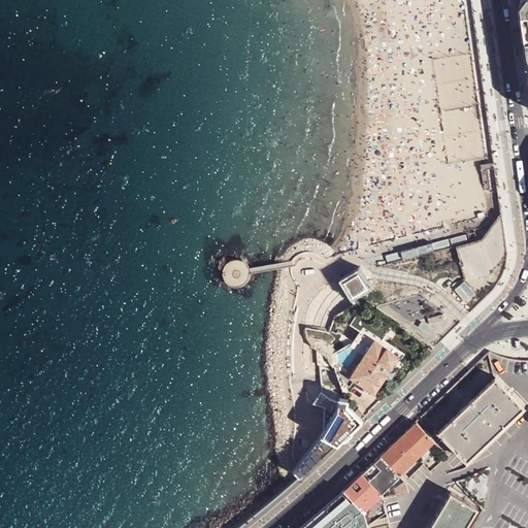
[(481,240),(490,276),(508,254),(502,215),(501,215),(481,240)]
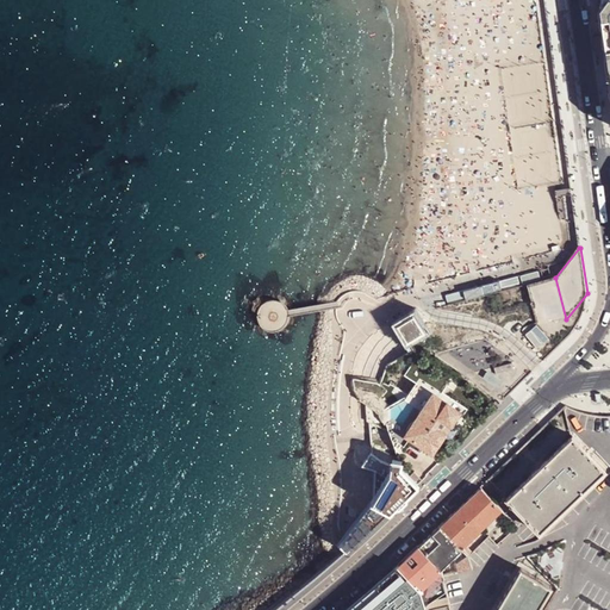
[(449,303),(542,280),(539,271),(447,293),(449,303)]
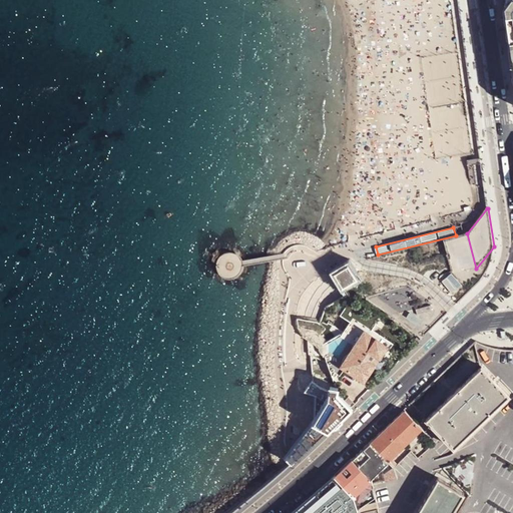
[(476,269),(467,233),(444,239),(448,253),(447,254),(450,267),(452,273),(476,269)]
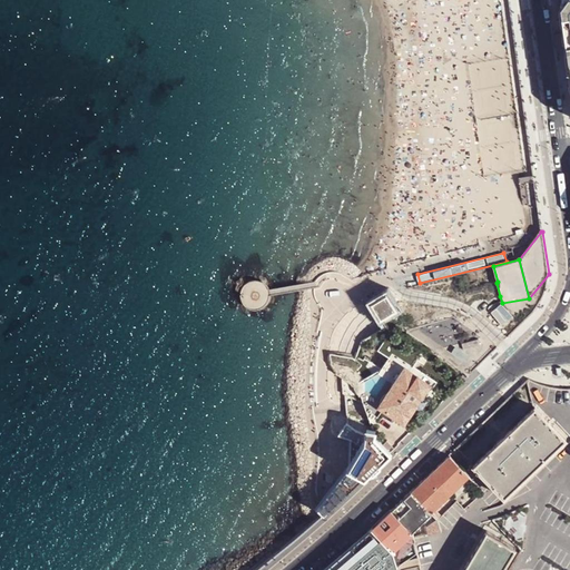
[(371,304),(382,321),(397,310),(386,293),(371,304)]
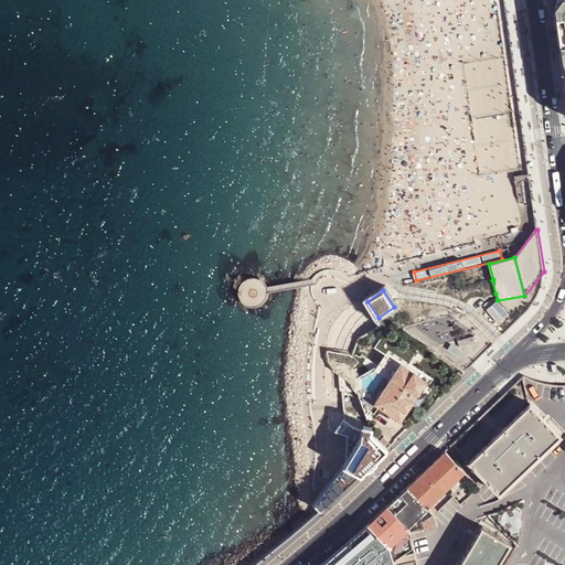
[(392,348),(383,337),(375,347),(386,355),(392,348)]
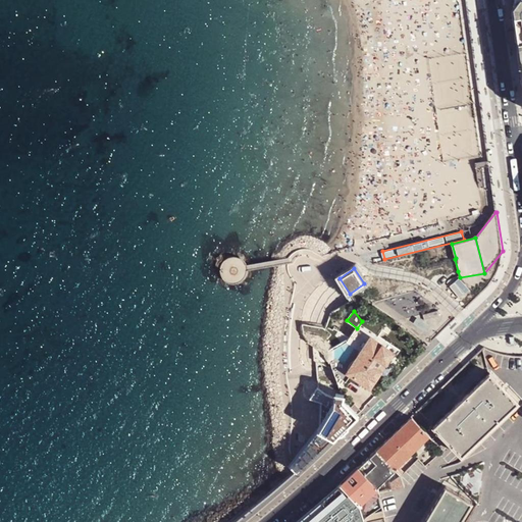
[(349,372),(371,386),(381,371),(386,363),(388,360),(392,356),(395,352),(373,336),(349,372)]
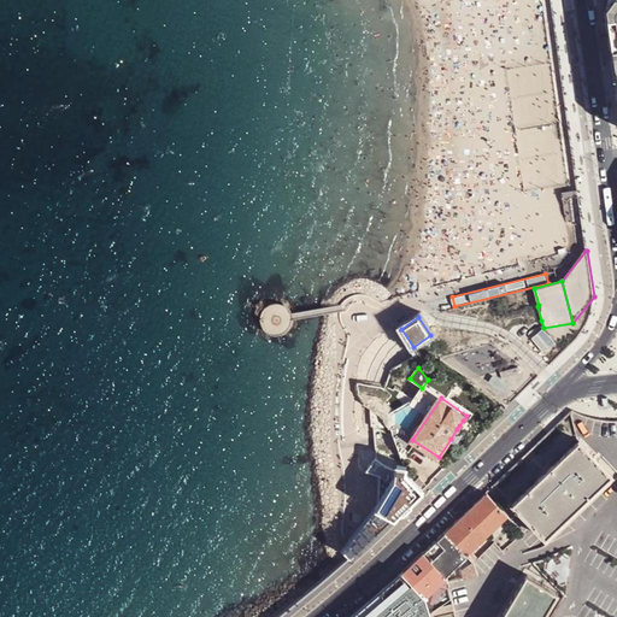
[(371,424),(388,434),(391,430),(370,411),(371,424)]
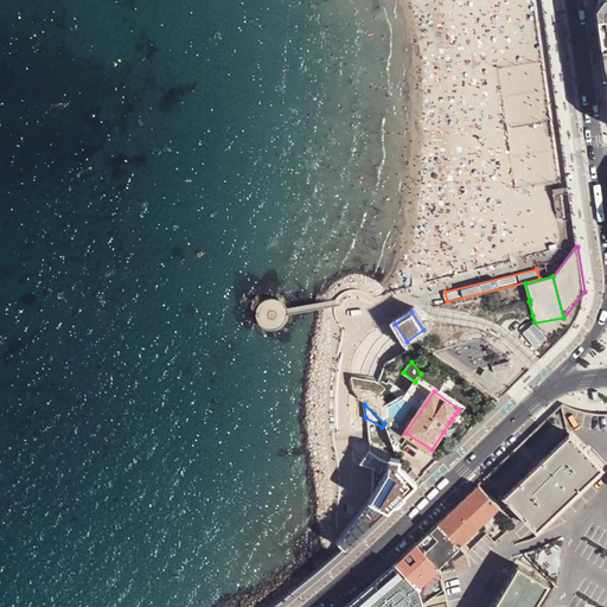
[(443,432),(449,435),(455,426),(449,422),(443,432)]
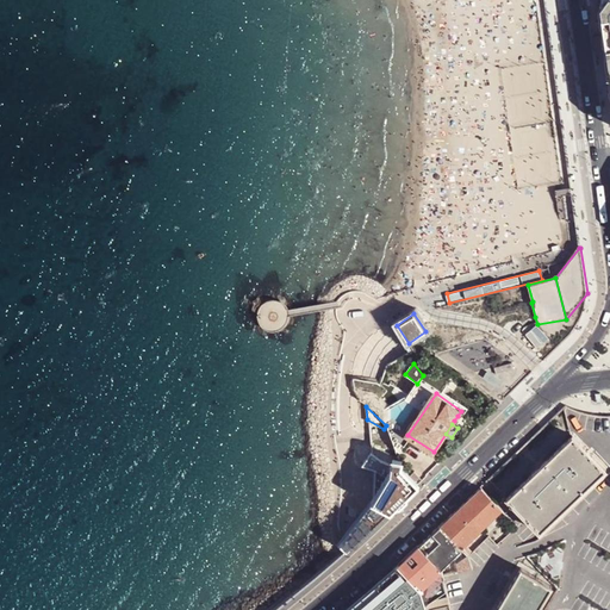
[(541,533),(607,470),(574,436),(509,498),(515,505),(541,533)]
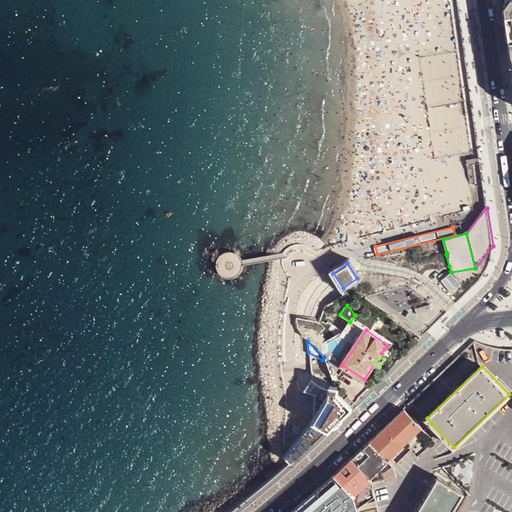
[(313,421),(328,429),(350,407),(336,393),(337,384),(329,384),(330,389),(321,386),(315,381),(312,380),(305,391),(315,393),(313,421)]
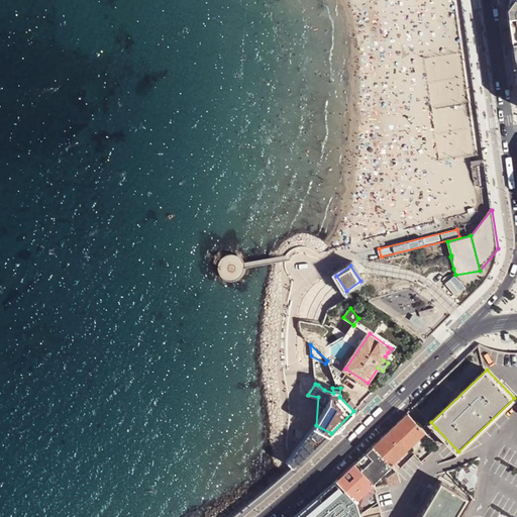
[(374,445),(392,464),(396,460),(426,432),(408,414),(385,436),(384,435),(374,445)]
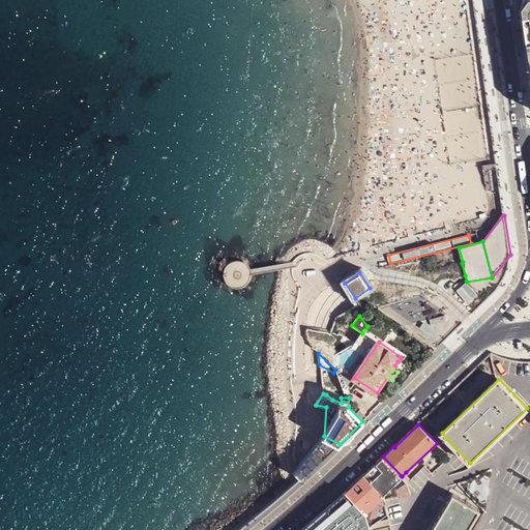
[(340,444),(324,436),(298,468),(295,472),(302,480),(340,444)]
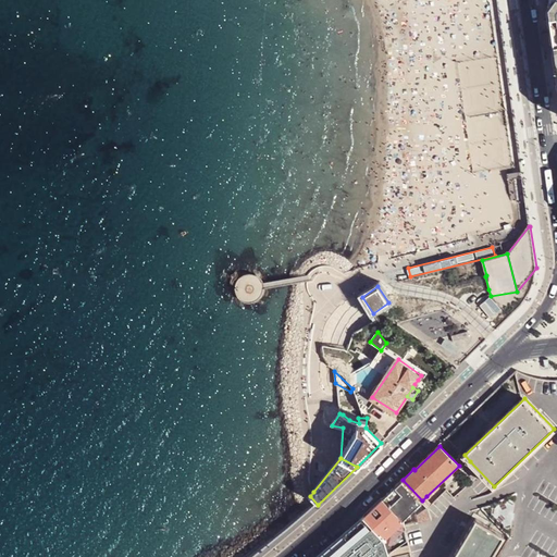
[(473,481),(470,477),(450,495),(455,499),(473,481)]
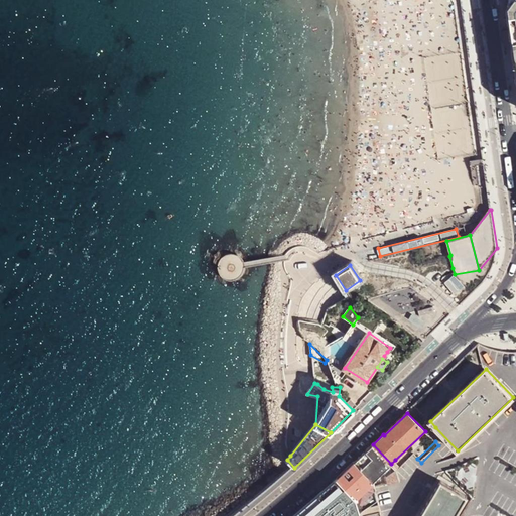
[(373,444),(355,462),(375,483),(385,473),(390,467),(392,465),(391,464),(373,444)]
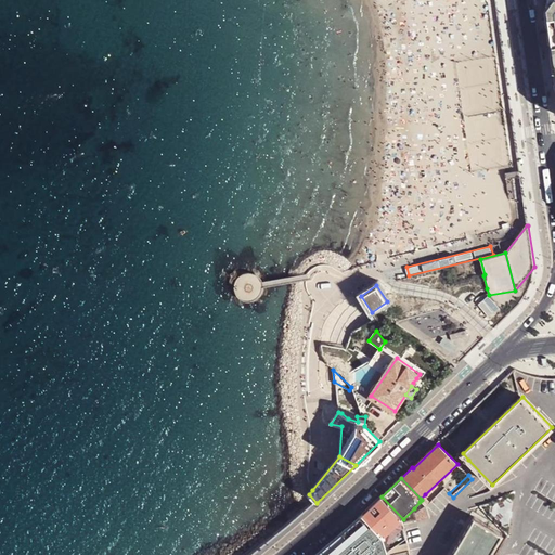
[(425,494),(421,499),(422,500),(427,505),(433,501),(425,494)]
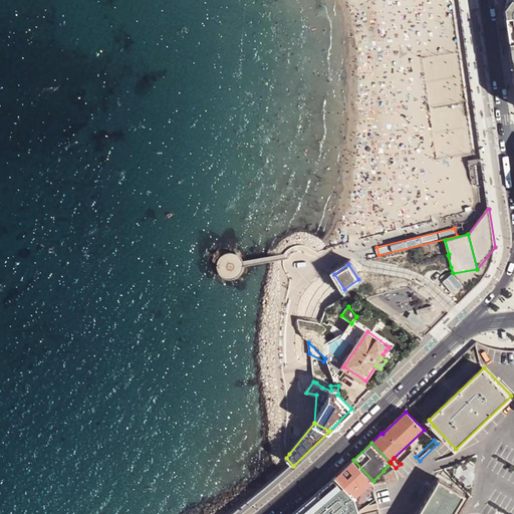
[(342,481),(357,496),(373,481),(353,460),(337,475),(342,481)]
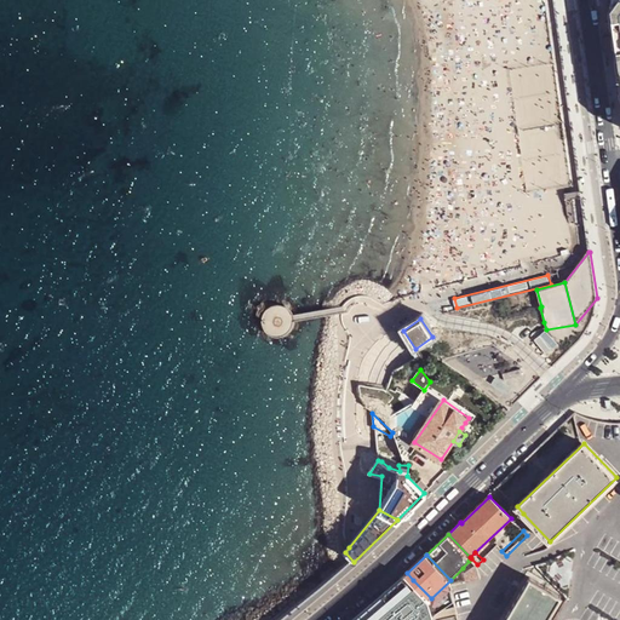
[(466,583),(481,578),(478,570),(477,564),(471,558),(469,561),(463,568),(466,572),(466,583)]
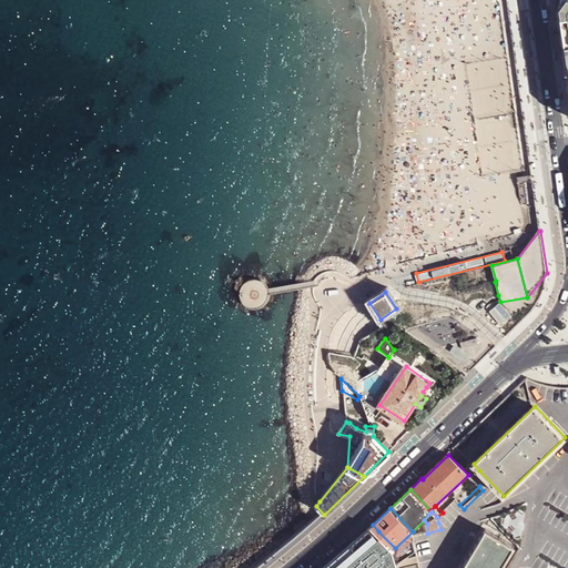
[(501,567),(515,546),(499,537),(495,534),(486,529),(469,557),(468,559),(463,567),(501,567)]
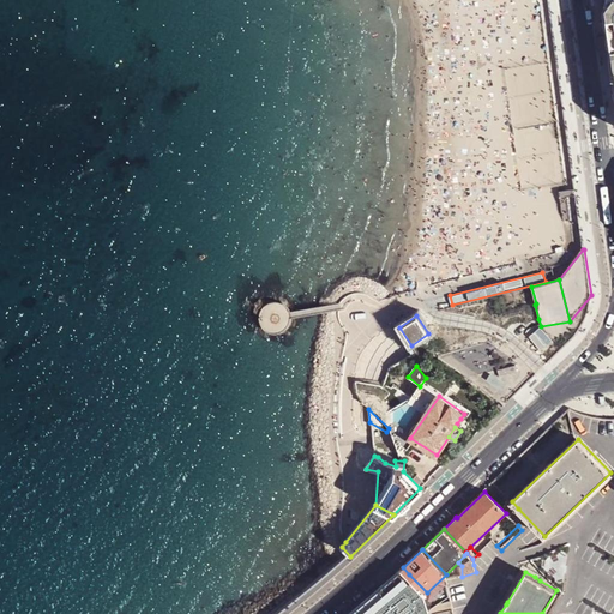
[(429,613),(433,612),(428,599),(427,593),(409,575),(363,613),(429,613)]
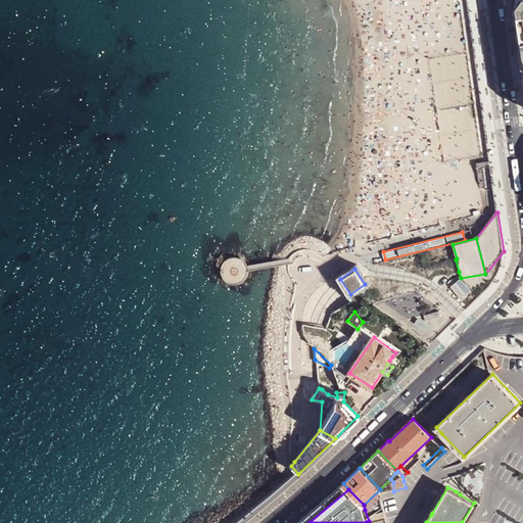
[(364,505),(365,510),(380,495),(380,489),(364,505)]
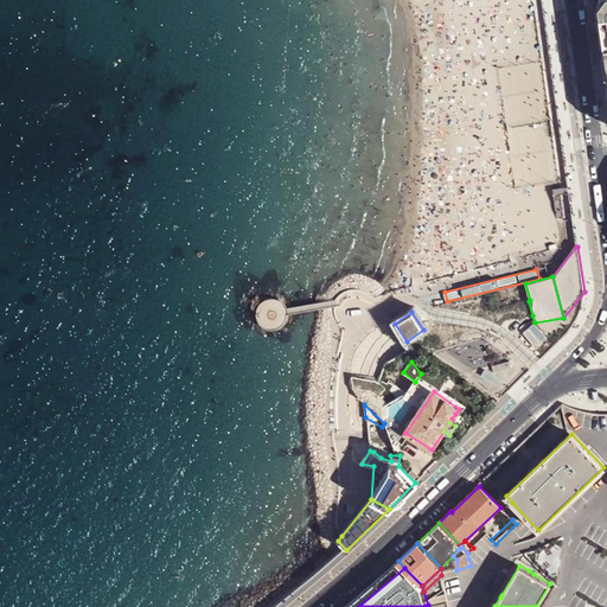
[(489,606),(494,606),(500,598),(496,596),(489,606)]
